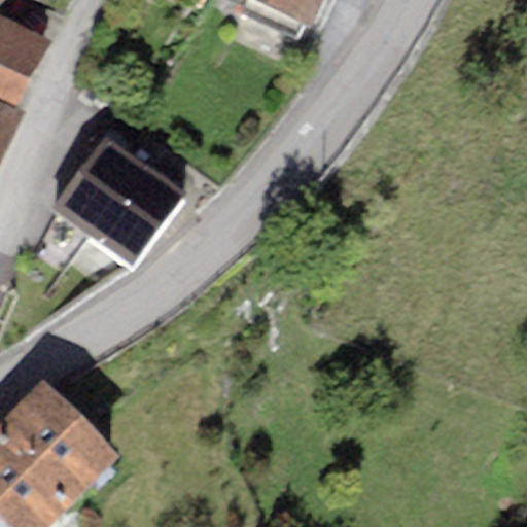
[(0,0),(0,100),(14,106),(50,40),(0,15),(0,5),(4,0),(0,0)]
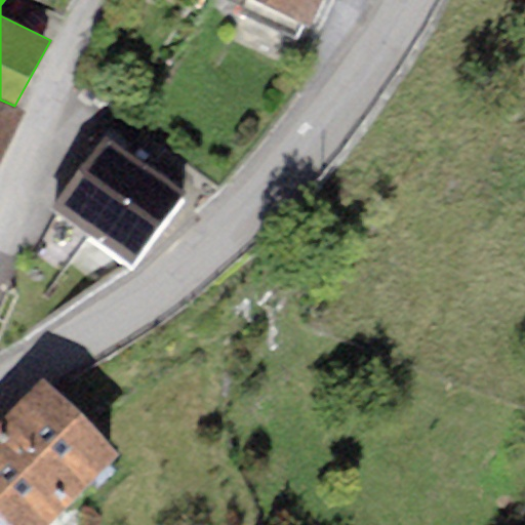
[(304,22),(250,0),(246,0),(240,15),(295,40),(304,22)]
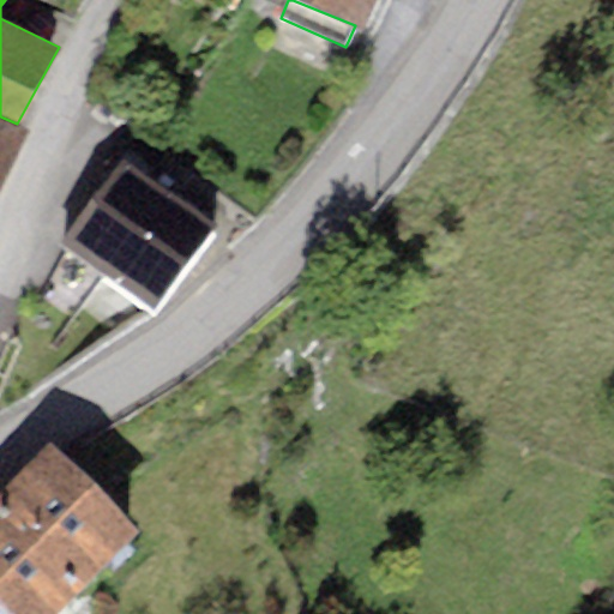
[(293,0),(355,25),(366,31),(379,0),(293,0)]
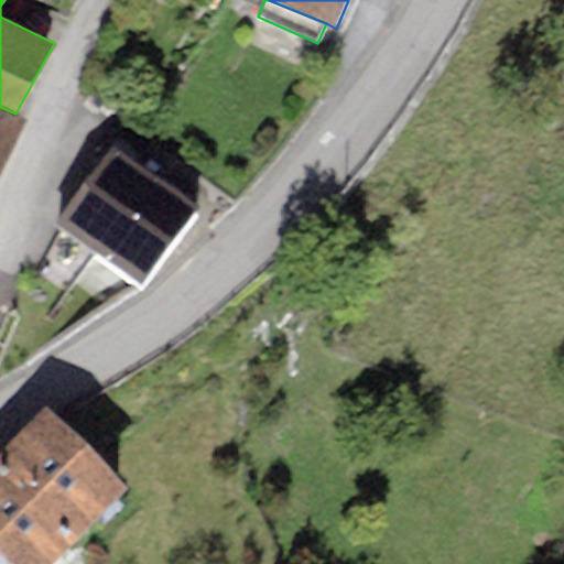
[(0,181),(26,118),(15,114),(0,107),(0,181)]
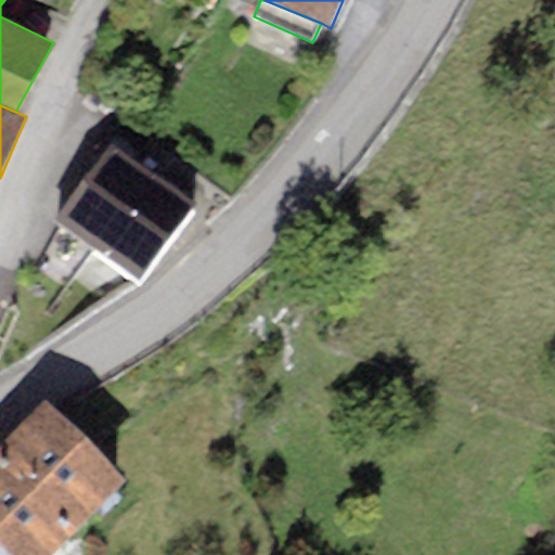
[(195,203),(112,144),(56,221),(140,280),(195,203)]
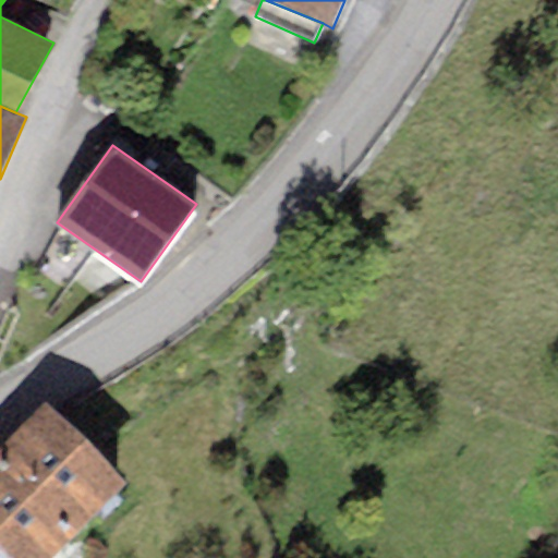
[(0,548),(10,557),(55,557),(128,483),(46,403),(0,450),(0,548)]
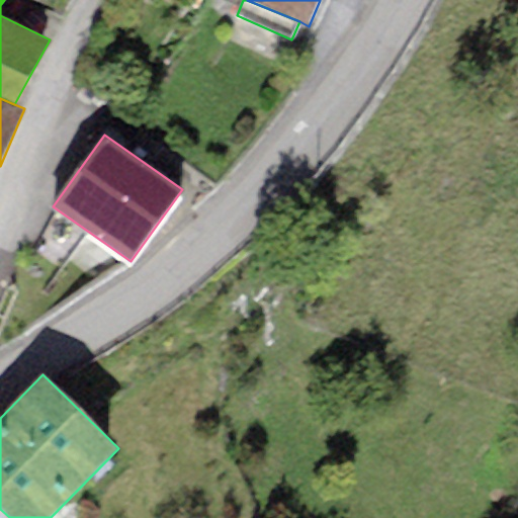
[(9,517),(0,509),(0,517),(9,517)]
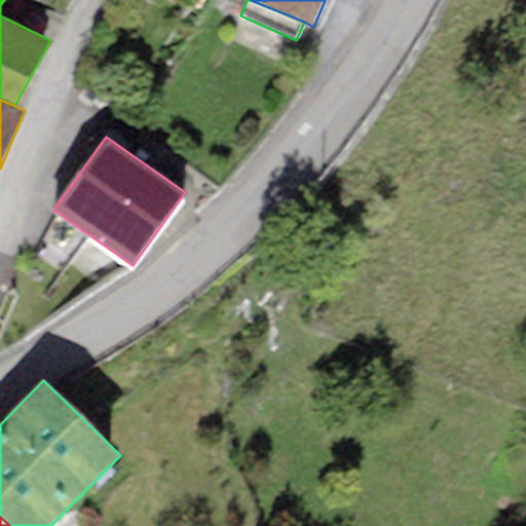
All buildings are outlined.
